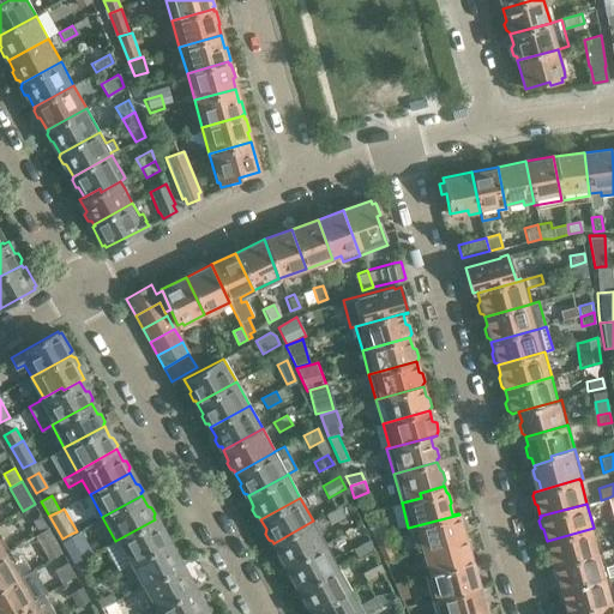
[(331,525),(344,518),(339,509),(325,515),(331,525)]
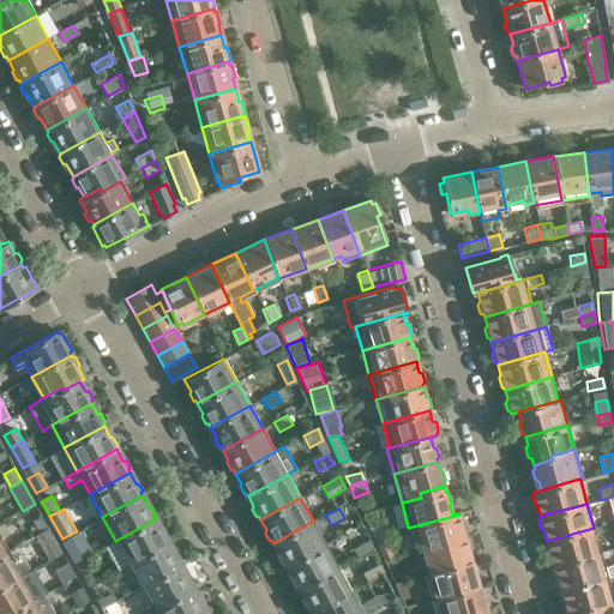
[(459,515),(413,527),(413,528),(411,528),(417,552),(465,539),(462,527),(464,524),(462,516),(459,516),(459,515)]
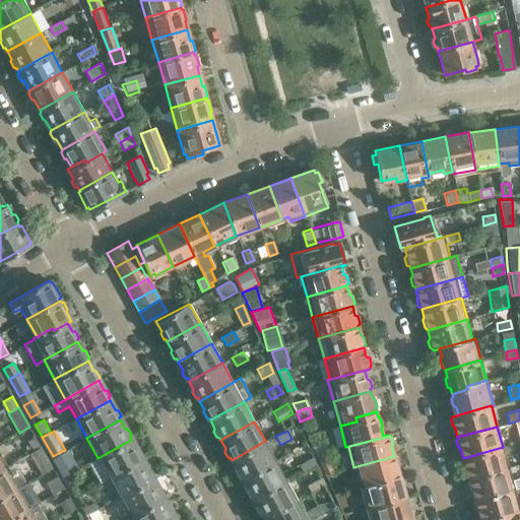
[(34,452),(41,448),(36,439),(28,443),(34,452)]
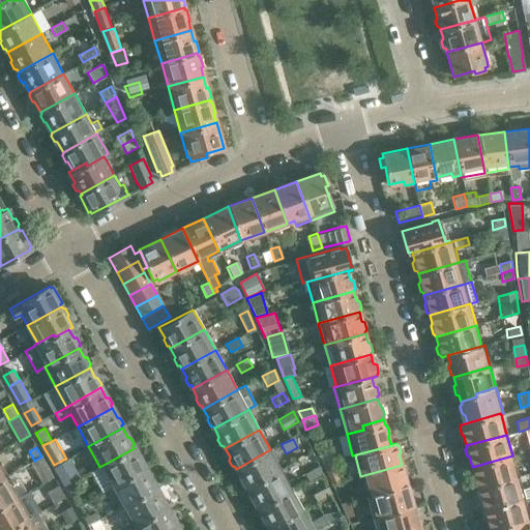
[(134,448),(99,467),(111,487),(145,468),(144,466),(145,464),(142,459),(139,458),(134,448)]
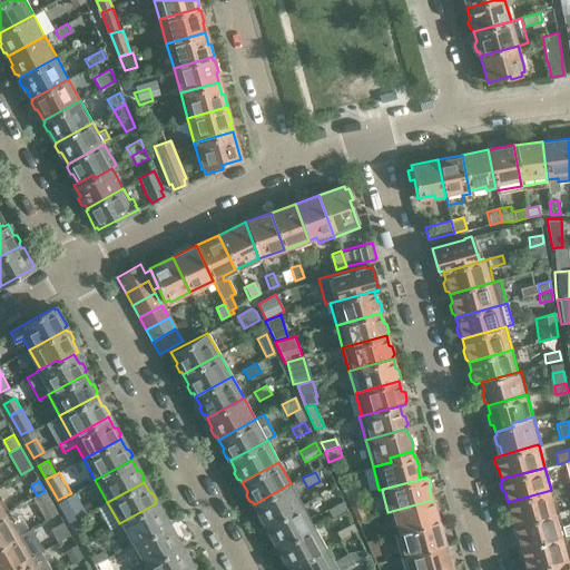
[(291,483),(254,504),(259,512),(257,516),(261,522),(264,523),(265,526),(302,505),(303,505),(291,483)]
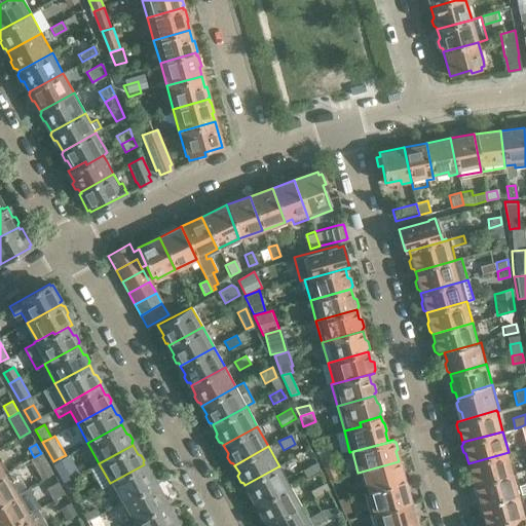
[(330,457),(333,457),(330,448),(315,452),(320,460),(330,457)]
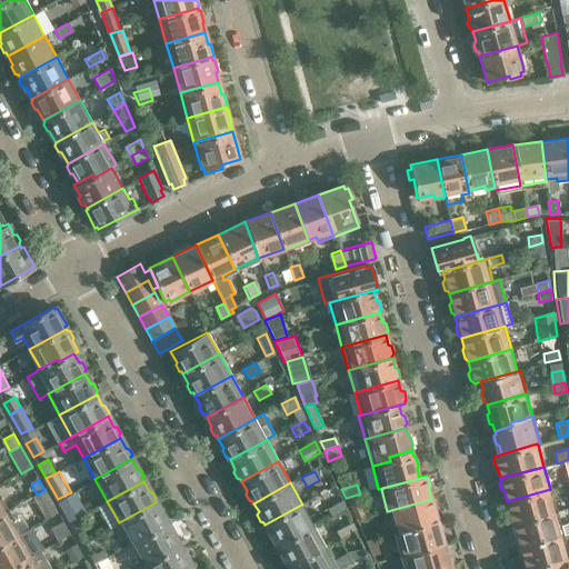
[(550,489),(507,501),(508,502),(505,507),(507,512),(510,515),(512,523),(557,511),(550,489)]
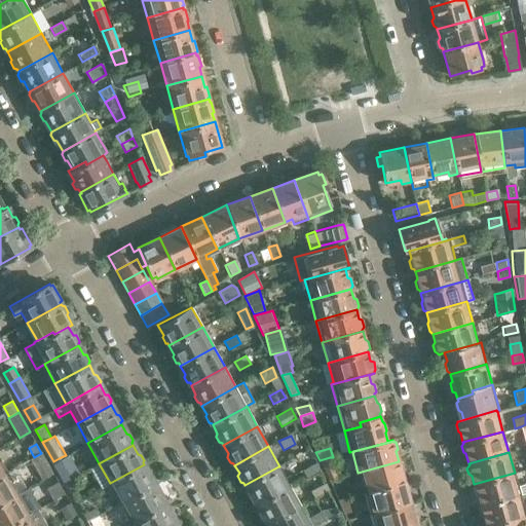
[(42,480),(52,474),(41,453),(34,457),(31,459),(42,480)]
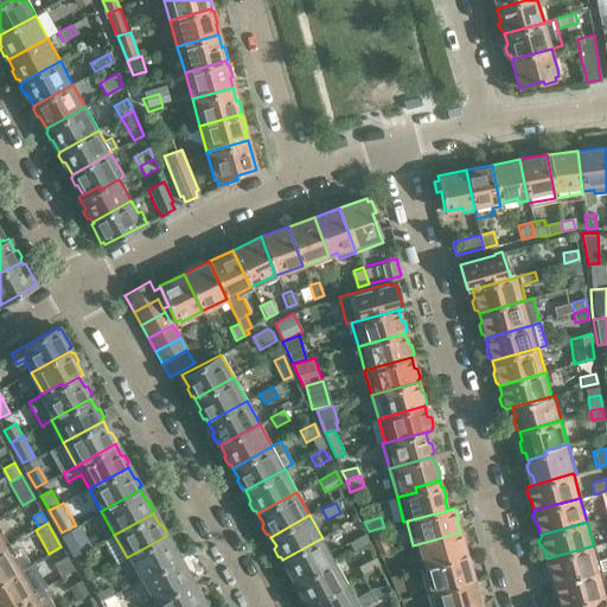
[(70,528),(62,532),(72,551),(81,547),(70,528)]
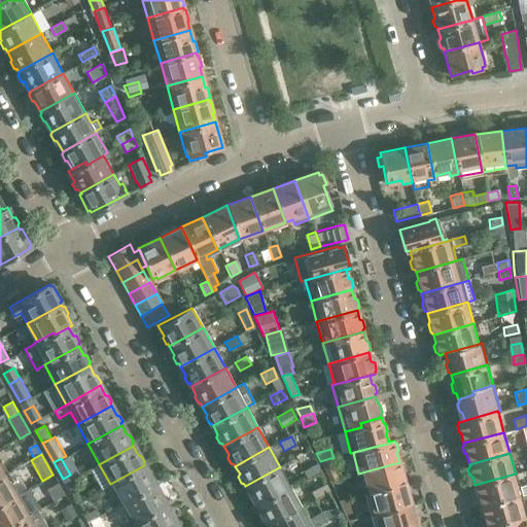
[(330,459),(320,461),(325,472),(328,481),(336,479),(334,470),(330,459)]
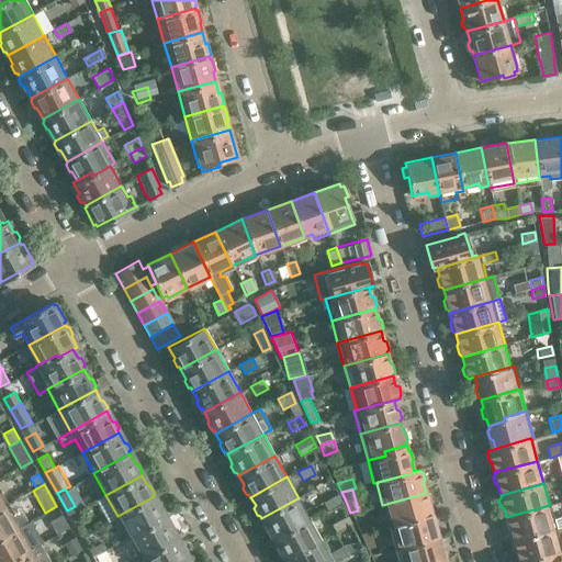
[(426,493),(382,505),(389,527),(433,515),(429,504),(431,501),(429,494),(426,493)]
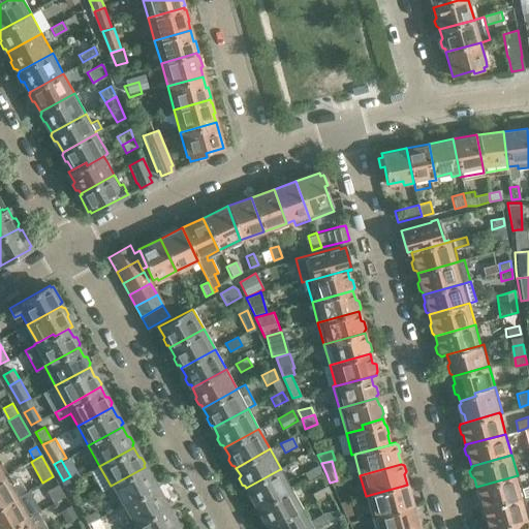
[(320,473),(316,466),(304,473),(308,480),(320,473)]
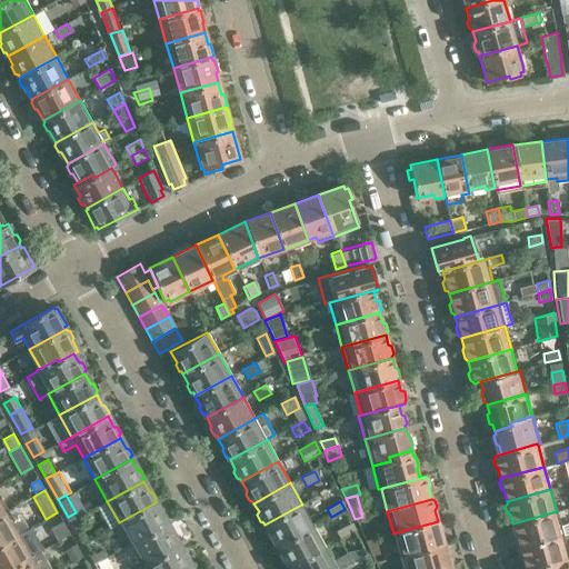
[(156,502),(119,522),(130,543),(167,523),(166,521),(167,519),(163,513),(161,512),(156,502)]
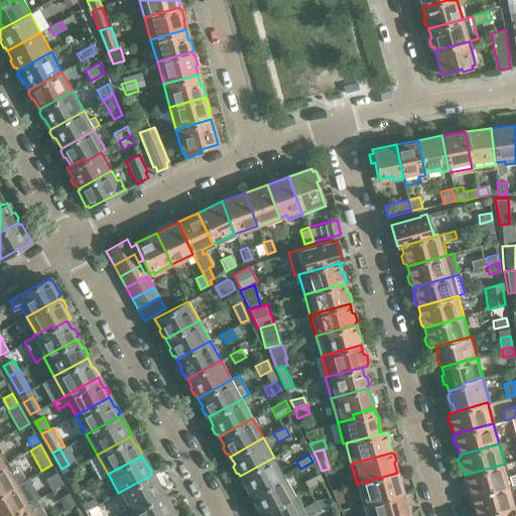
[(285,465),(279,469),(273,458),(240,476),(241,478),(240,480),(243,485),(246,486),(251,495),(283,477),(285,476),(290,474),(285,465)]
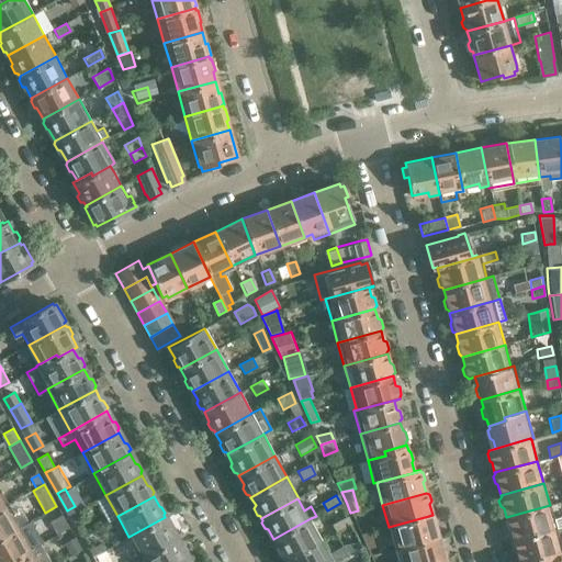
[(0,537),(18,527),(6,505),(0,508),(0,537)]
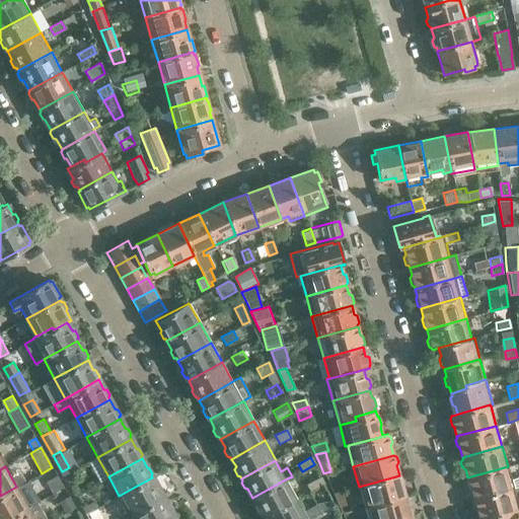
[(508,466),(467,477),(468,478),(466,480),(468,489),(471,490),(473,498),(513,488),(518,485),(518,478),(512,480),(508,466)]
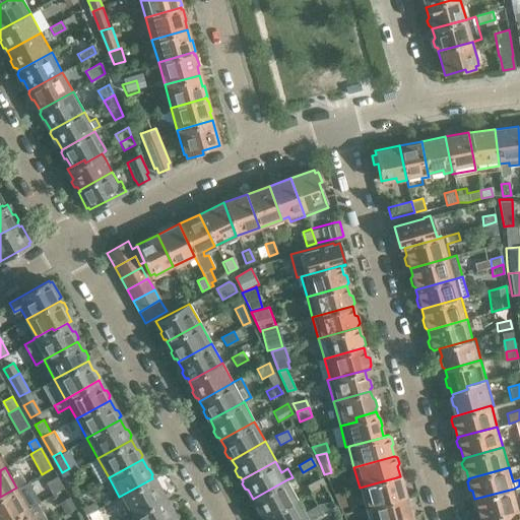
[(72,472),(64,476),(68,483),(75,478),(72,472)]
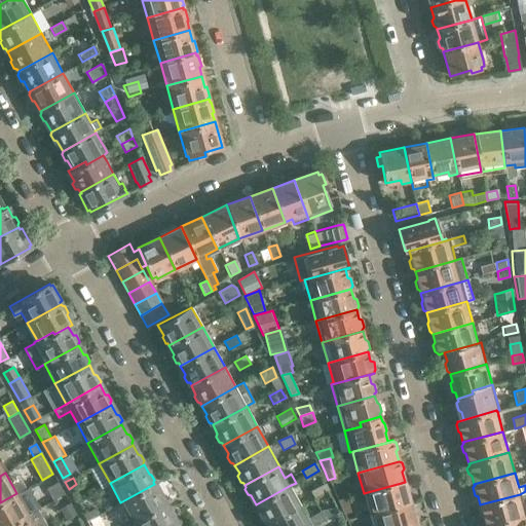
[(51,500),(65,493),(58,481),(44,488),(51,500)]
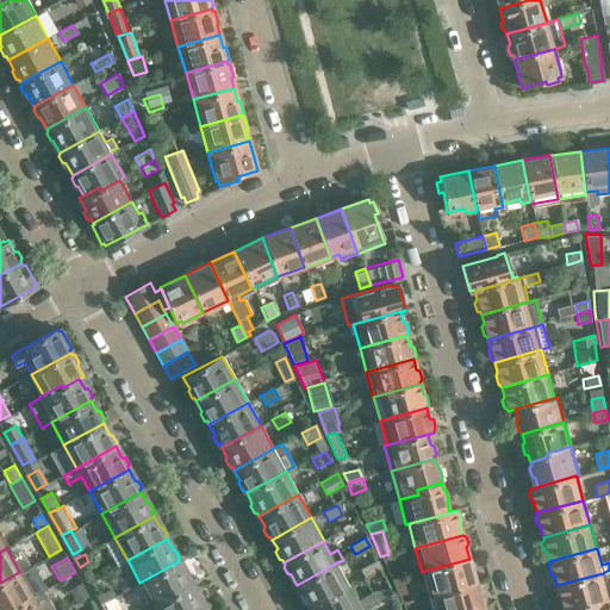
[(472,560),(470,559),(422,572),(429,596),(477,583),(473,571),(475,568),(472,560)]
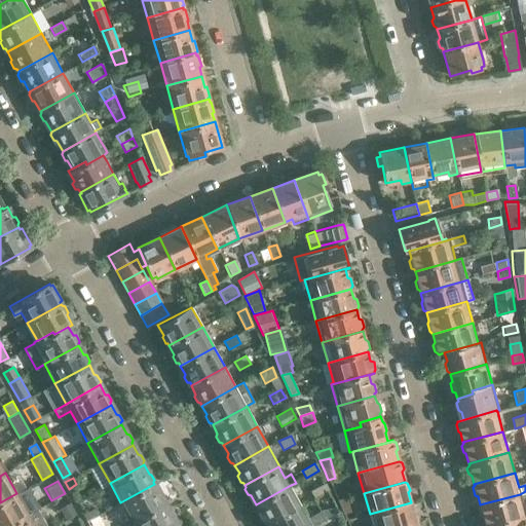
[(312,498),(328,490),(325,483),(308,490),(312,498)]
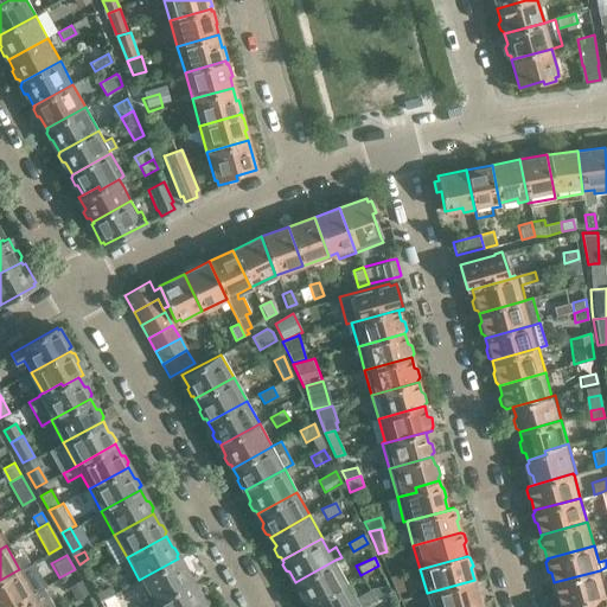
[(178,558),(139,580),(152,602),(191,581),(190,579),(190,576),(186,570),(184,569),(178,558)]
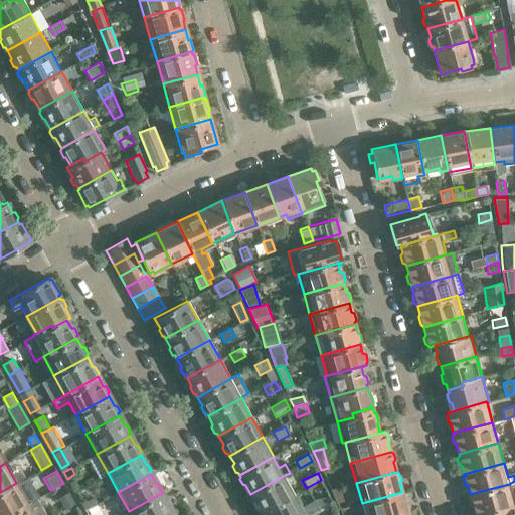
[(283,476),(250,494),(251,495),(250,498),(253,503),(255,504),(262,514),(295,495),(296,495),(285,475),(283,476)]
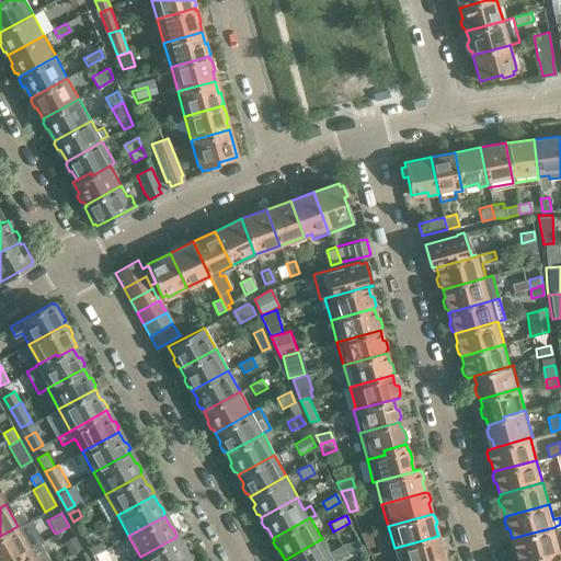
[(18,526),(0,536),(0,560),(6,560),(31,548),(33,547),(43,541),(30,519),(18,526)]
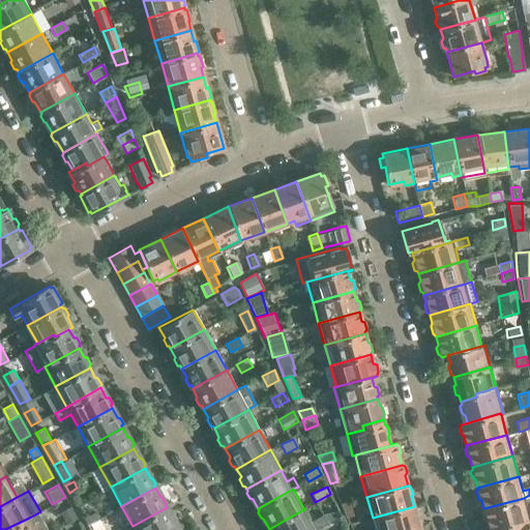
[(529,518),(524,498),(483,508),(483,510),(481,512),(484,520),(487,521),(489,529),(487,529),(527,520),(529,519),(529,518)]
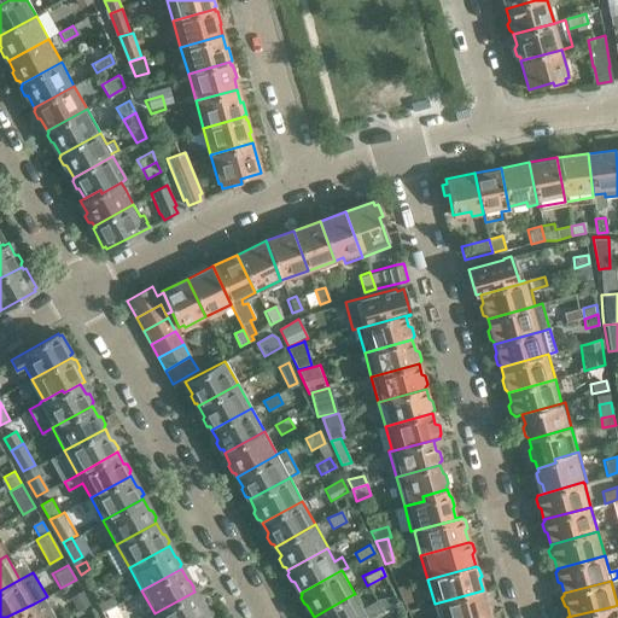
[(413,602),(407,586),(396,588),(403,605),(413,602)]
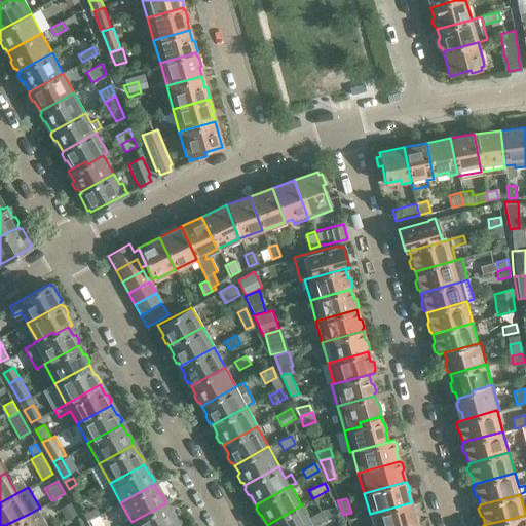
[(65,520),(76,514),(69,501),(58,508),(65,520)]
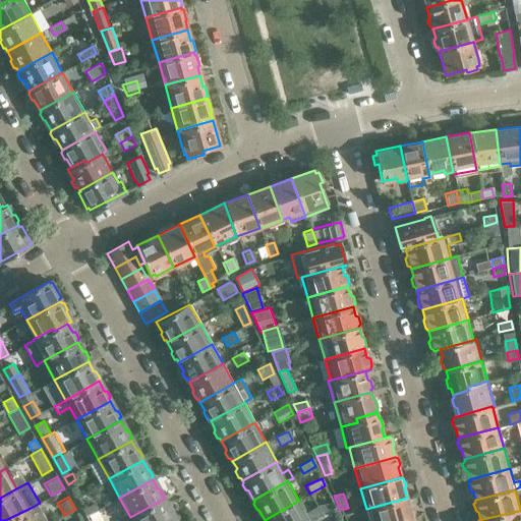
[(407,498),(366,509),(368,520),(404,520),(412,519),(410,508),(412,506),(410,500),(407,499),(407,498)]
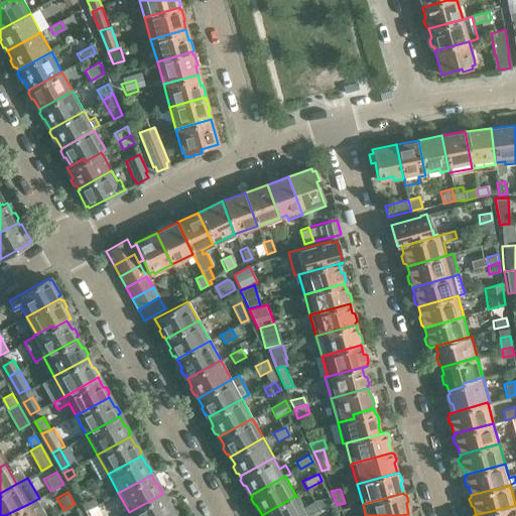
[(162,494),(129,512),(130,515),(168,515),(172,514),(171,512),(172,509),(169,504),(167,503),(162,494)]
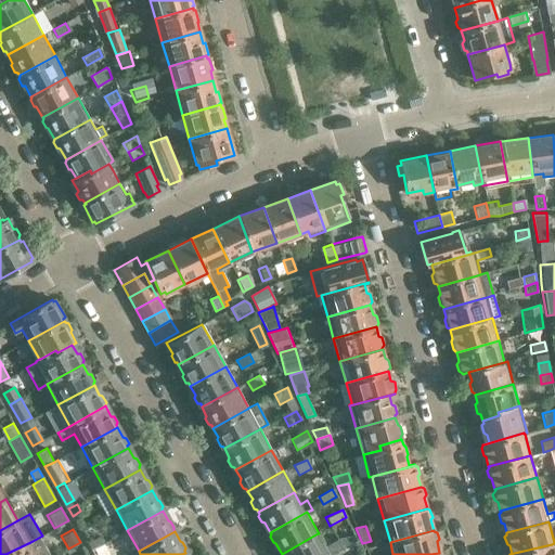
[(318,533),(282,554),(328,554),(330,554),(343,547),(337,539),(325,546),(318,533)]
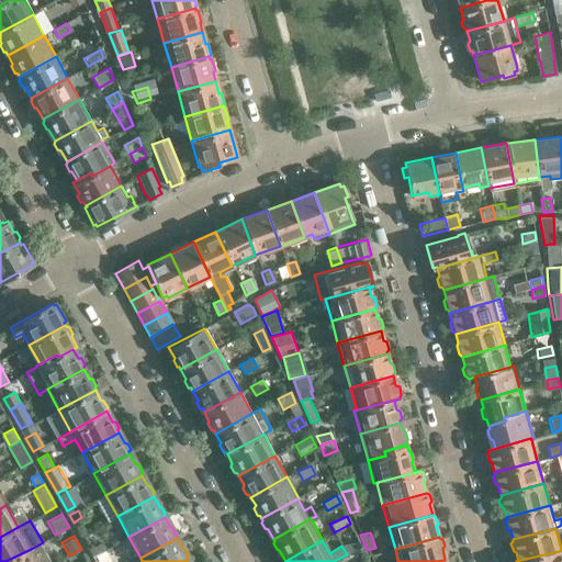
[(90,552),(93,559),(105,552),(102,546),(90,552)]
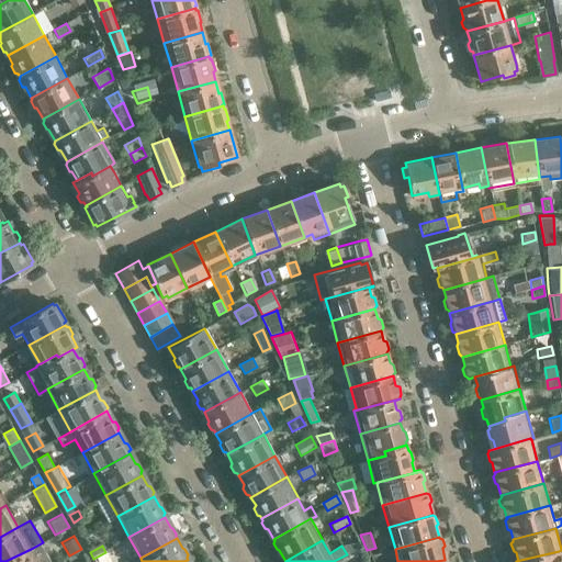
[(31,549),(6,561),(37,561),(35,558),(38,557),(33,548),(31,549)]
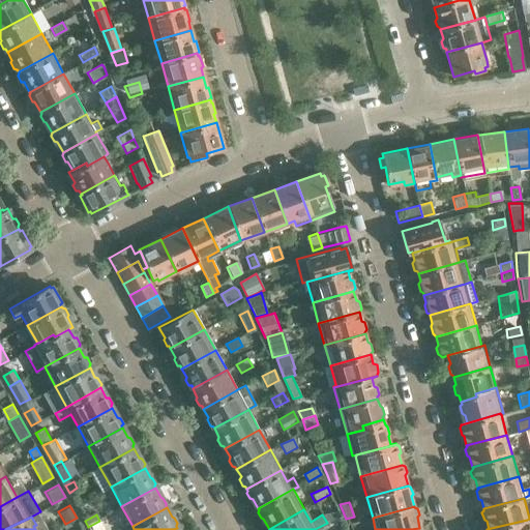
[(527,520),(487,529),(525,529),(523,522),(527,521),(527,520)]
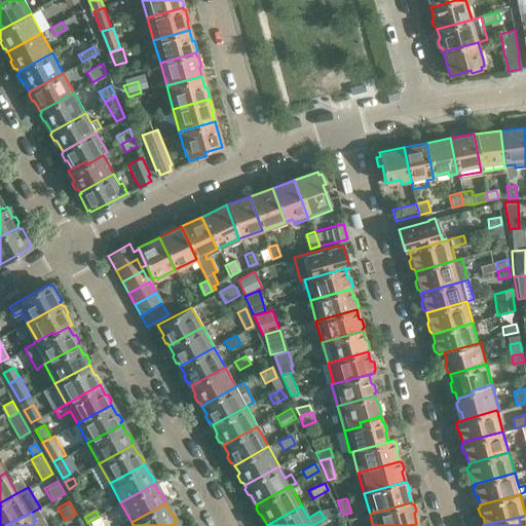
[(89,525),(99,525),(103,524),(99,517),(87,523),(89,525)]
